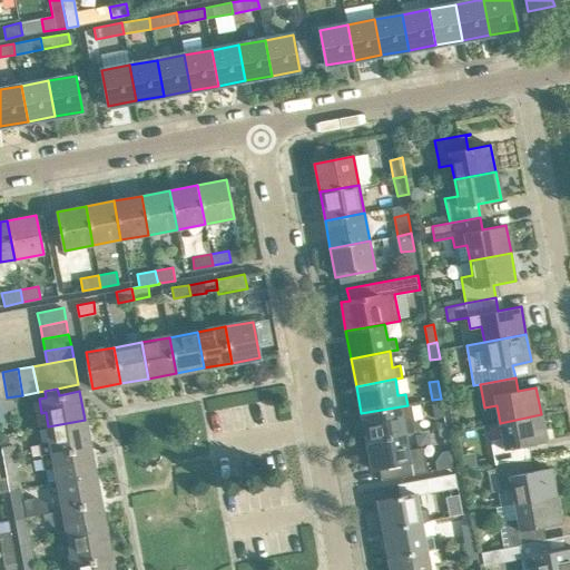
[(0,399),(0,422),(9,421),(5,399),(0,399)]
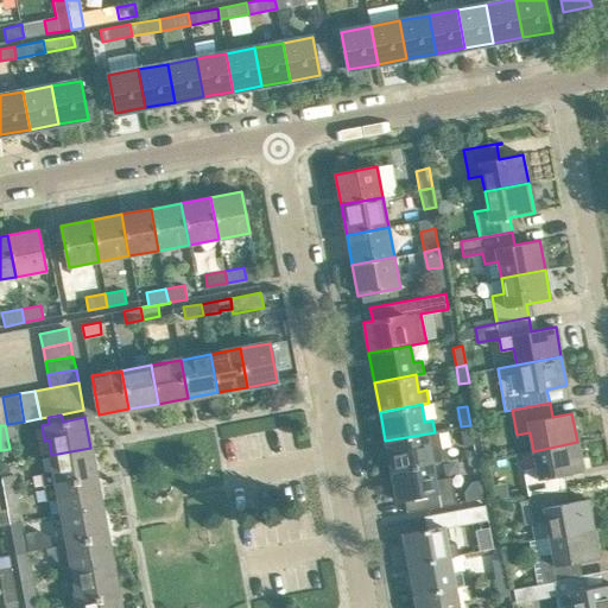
[(474,442),(470,425),(461,426),(463,444),(474,442)]
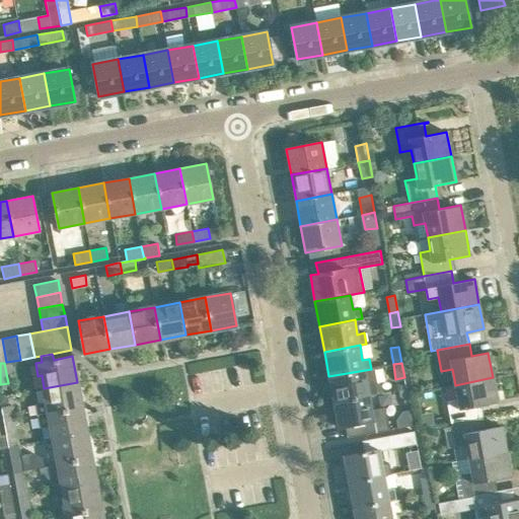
[(374,368),(371,369),(328,376),(334,401),(369,395),(376,393),(382,392),(381,384),(377,382),(374,368)]
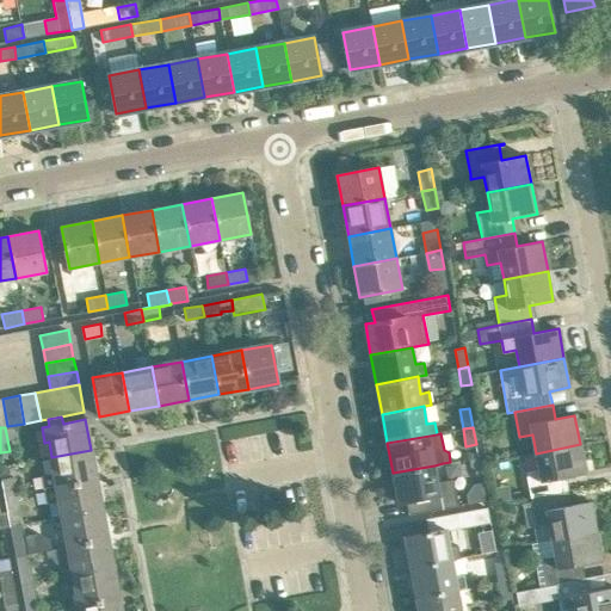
[(586,474),(580,444),(536,454),(538,469),(525,471),(531,499),(563,493),(561,479),(586,474)]
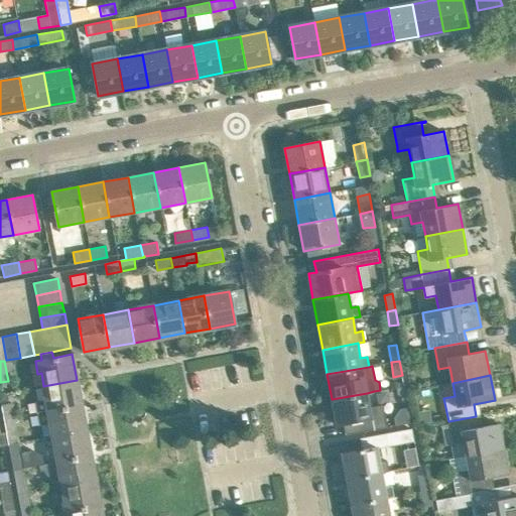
[(82,405),(77,380),(43,386),(46,399),(42,400),(44,412),(82,405)]
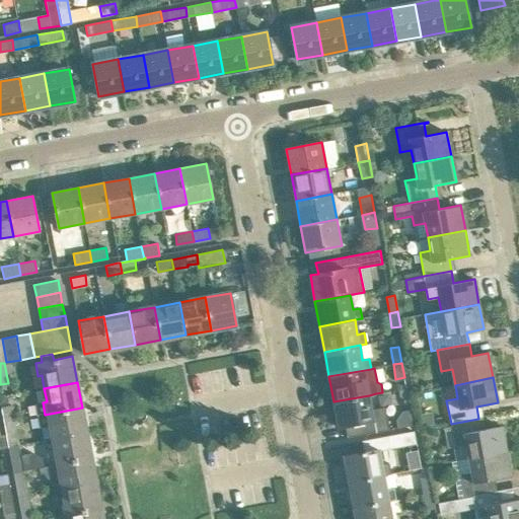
[(371,410),(369,395),(334,401),(339,428),(345,426),(347,438),(389,430),(385,406),(371,410)]
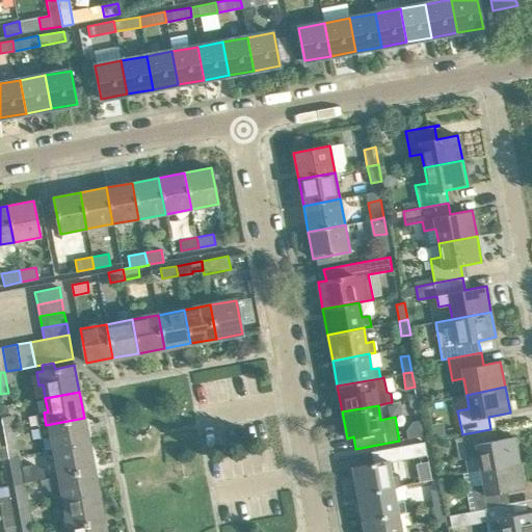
[(1,417),(4,432),(15,430),(11,415),(1,417)]
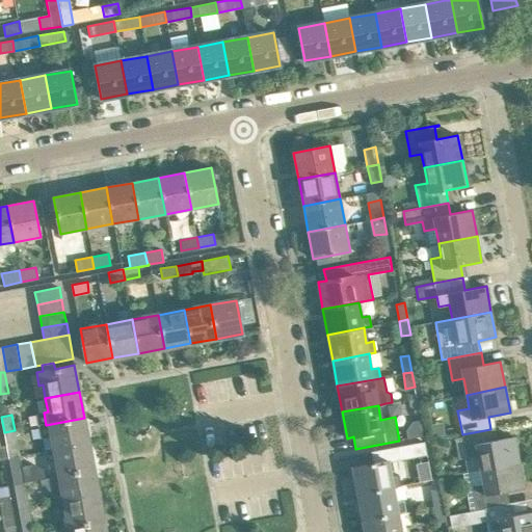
[(84,418),(46,425),(48,437),(52,437),(55,450),(88,444),(84,418)]
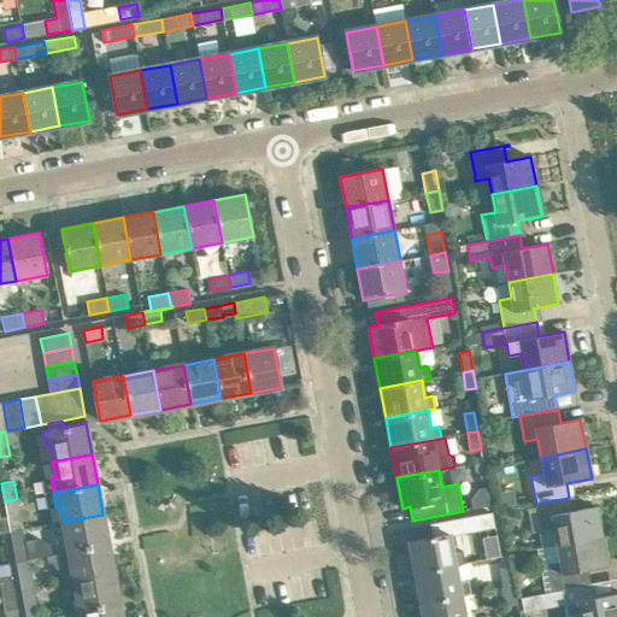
[(569,498),(536,504),(541,530),(553,528),(557,545),(603,536),(597,506),(571,512),(569,498)]
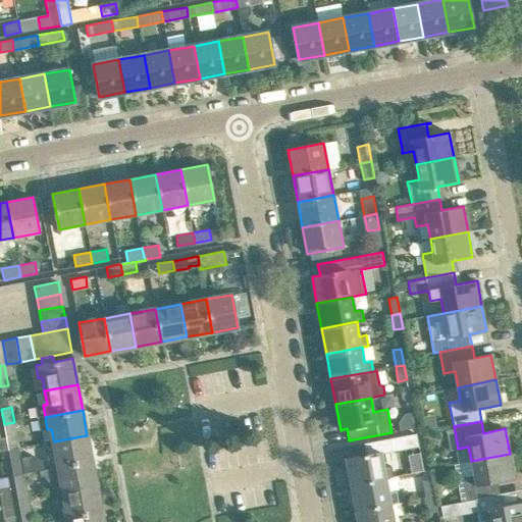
[(19,448),(14,422),(4,424),(6,436),(3,437),(7,437),(9,450),(19,448)]
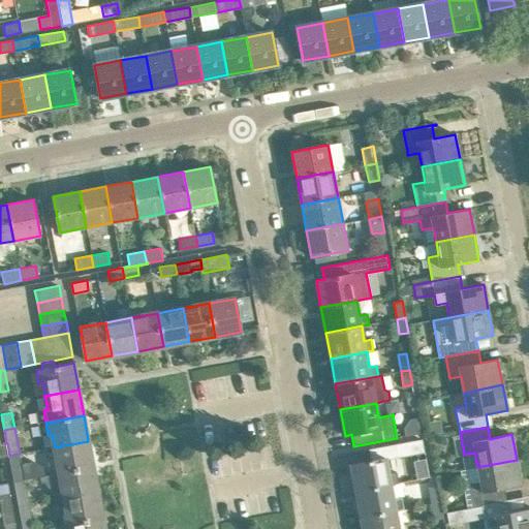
[(372,448),(374,460),(425,453),(422,439),(372,448)]
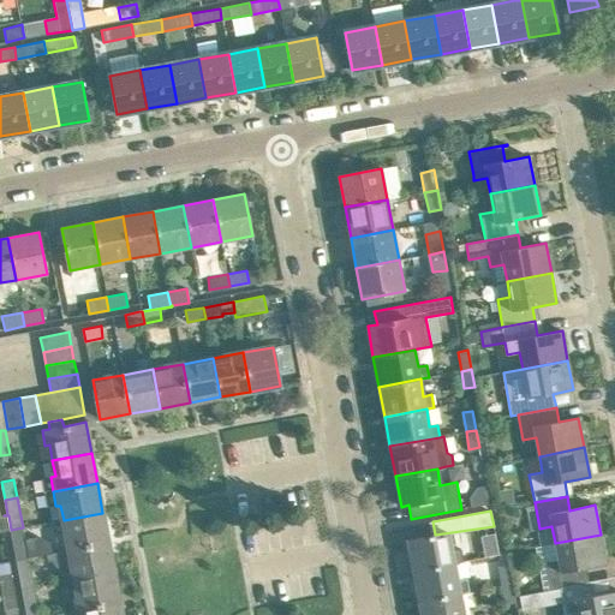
[(108,542),(102,513),(64,520),(66,536),(61,536),(64,550),(108,542)]
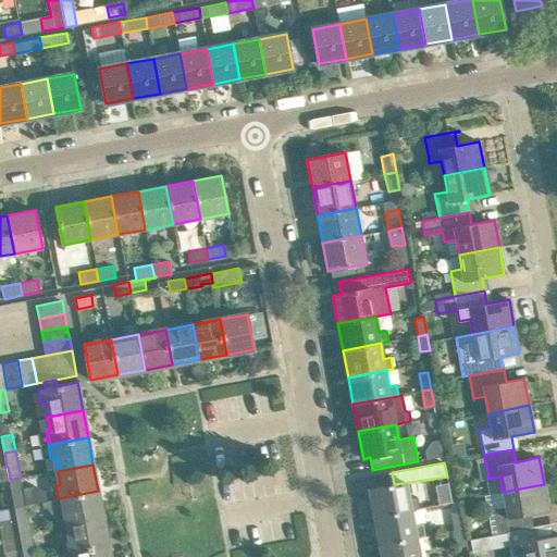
[(8,467),(3,467),(0,467),(0,481),(10,480),(8,467)]
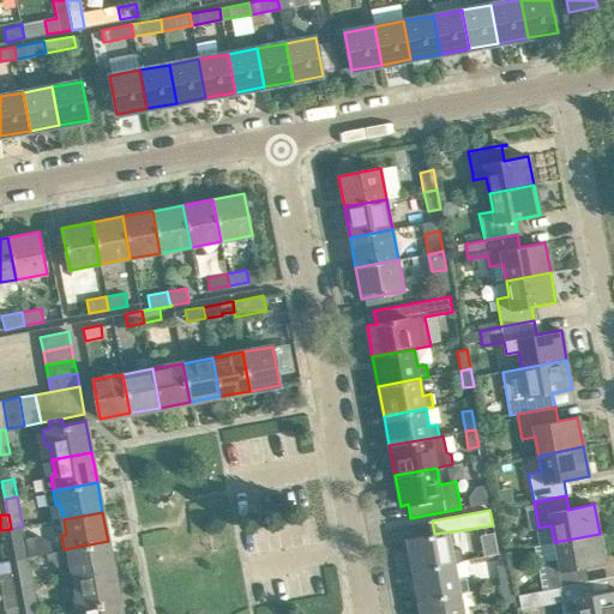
[(23,527),(11,529),(16,559),(29,557),(23,527)]
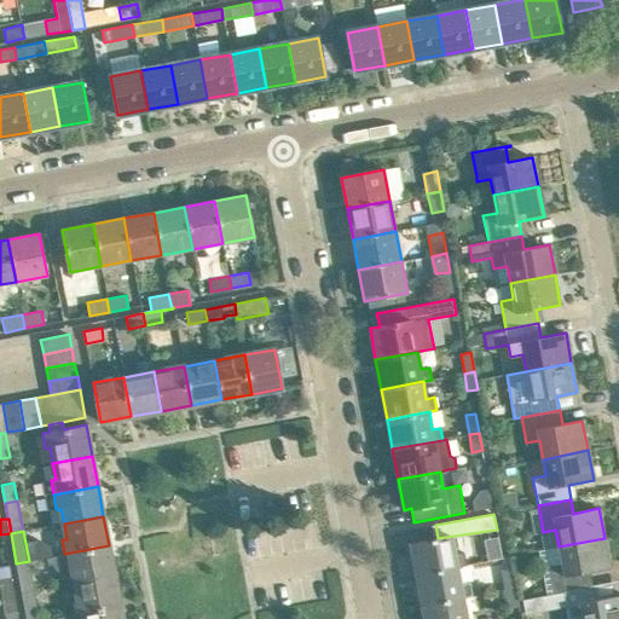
[(498,537),(484,539),(489,561),(502,559),(498,537)]
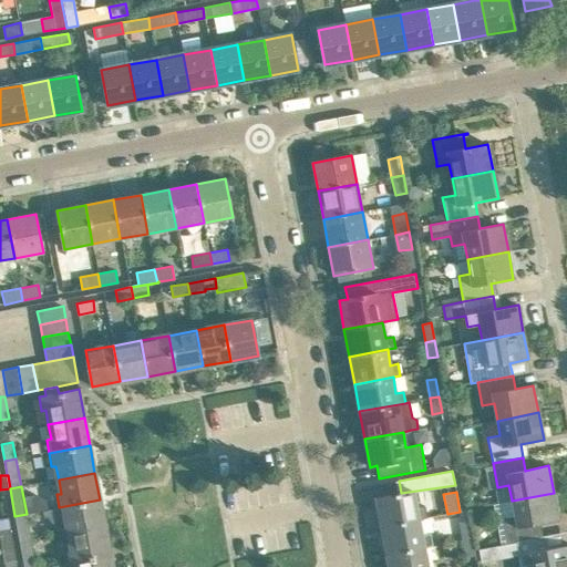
[(375,498),(381,526),(419,519),(426,518),(424,506),(416,508),(414,493),(375,498)]
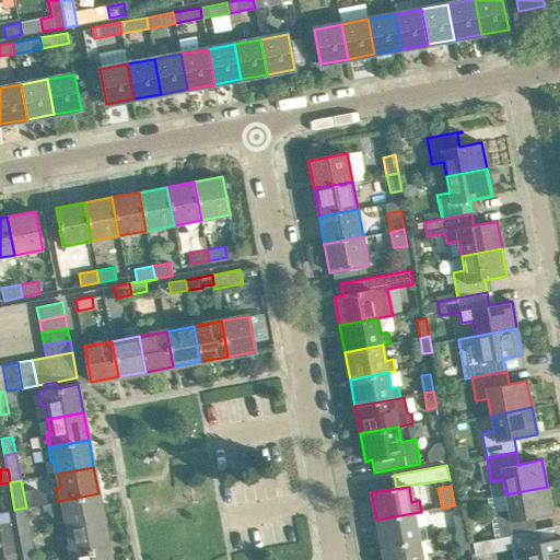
[(497,511),(501,537),(532,531),(529,518),(551,514),(547,487),(505,494),(509,509),(497,511)]
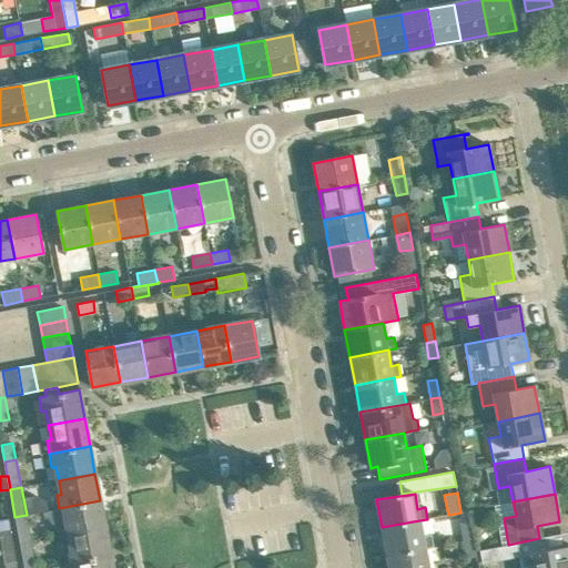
[(69,535),(105,528),(100,500),(59,508),(43,511),(44,518),(64,536),(69,535)]
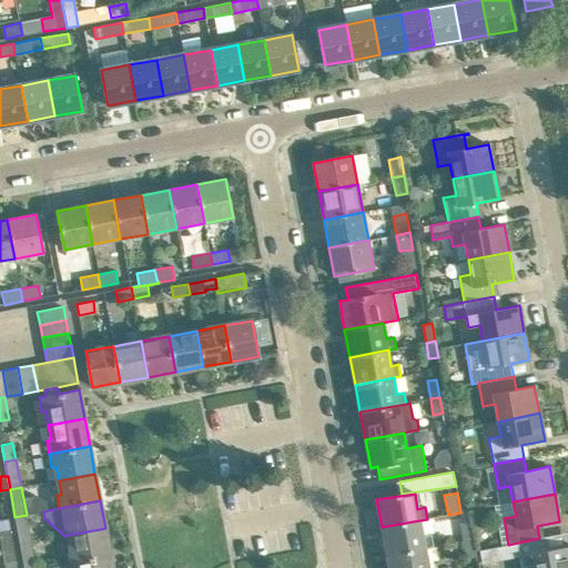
[(31,543),(27,515),(14,517),(20,545),(31,543)]
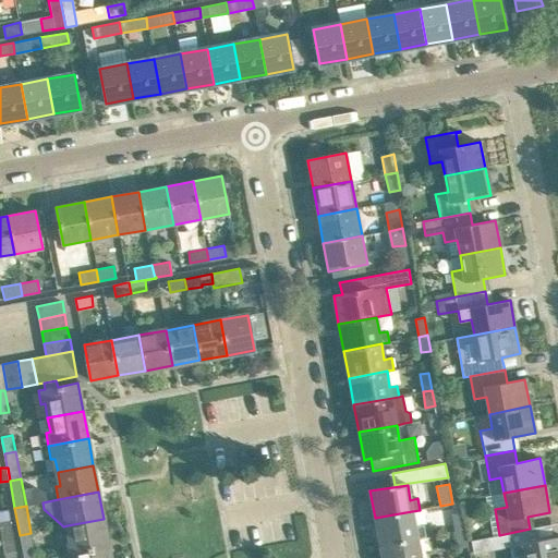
[(13,536),(8,509),(0,510),(0,532),(1,538),(13,536)]
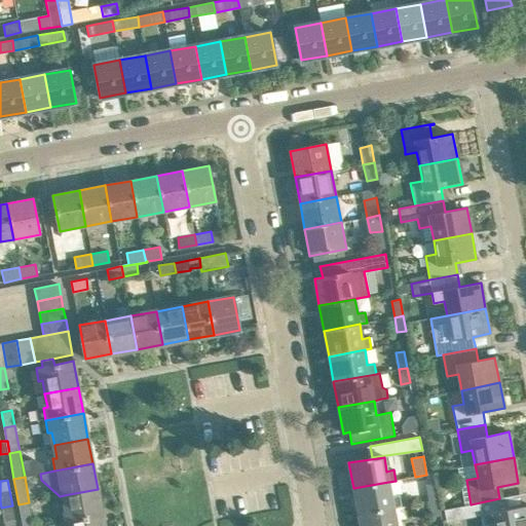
[(388,482),(353,488),(358,514),(393,508),(401,505),(399,495),(391,496),(388,482)]
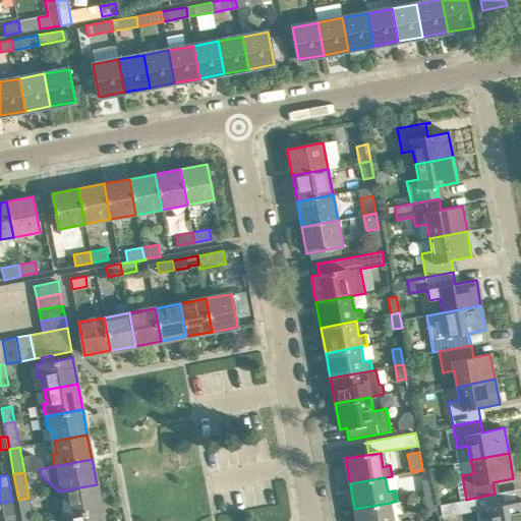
[(433,495),(430,477),(421,479),(424,496),(433,495)]
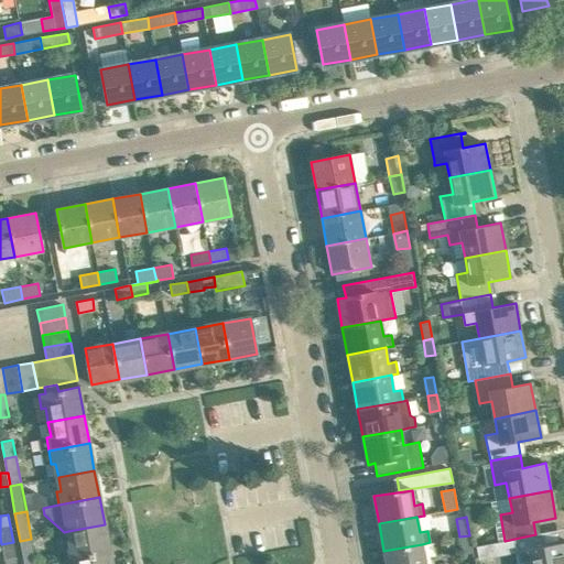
[(105,524),(68,531),(72,546),(67,546),(69,560),(109,552),(105,524)]
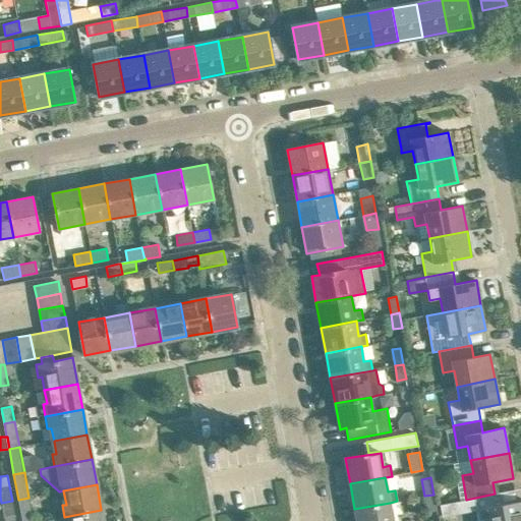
[(520,520),(520,501),(505,505),(503,493),(495,494),(466,500),(467,506),(476,504),(478,520),(520,520)]
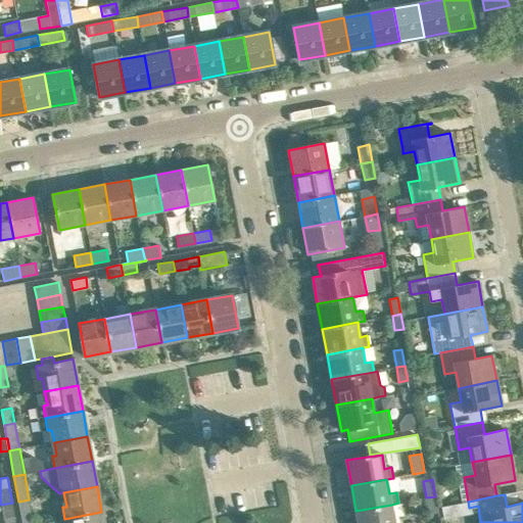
[(438,512),(435,496),(426,497),(428,514),(438,512)]
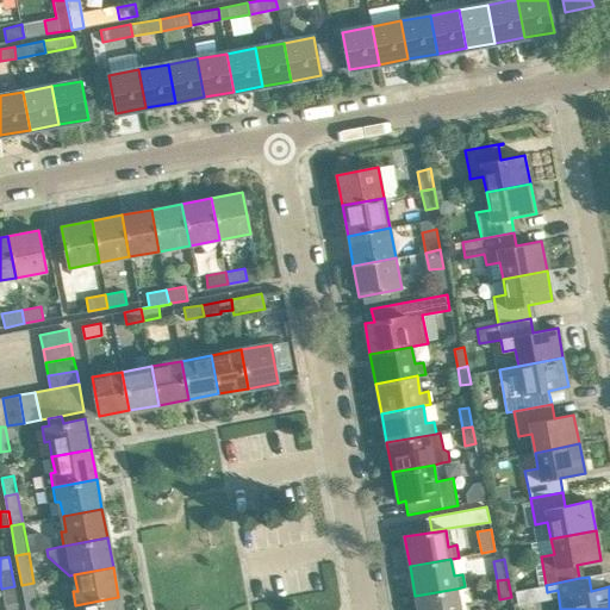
[(38,609),(33,583),(22,585),(26,609),(38,609)]
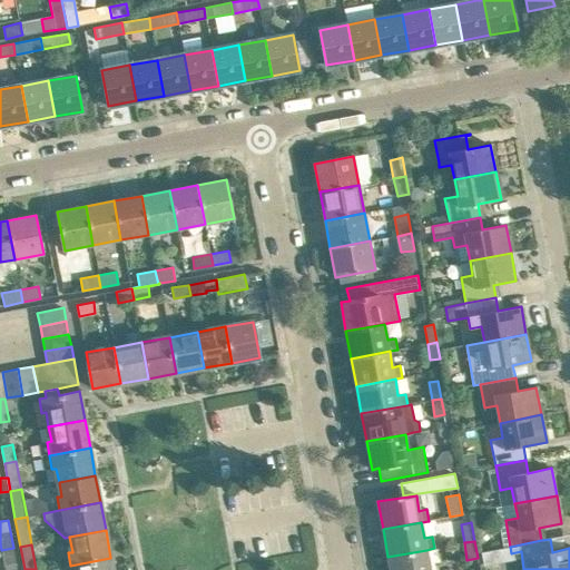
[(17,569),(13,548),(1,550),(5,569),(17,569)]
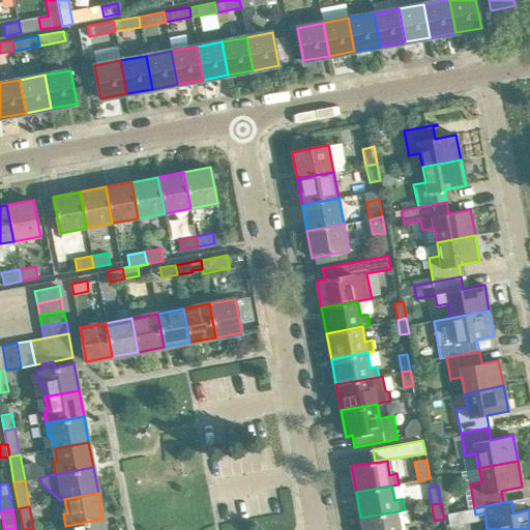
[(360,518),(362,529),(408,529),(407,525),(400,526),(396,511),(360,518)]
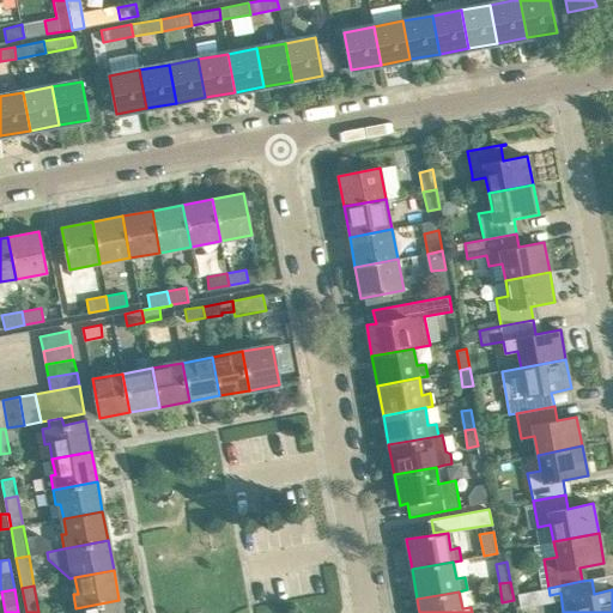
[(121,612),(119,600),(56,612),(121,612)]
